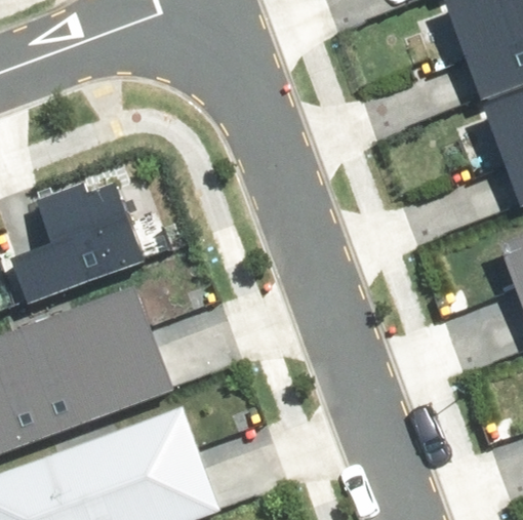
[(522,0),(467,0),(452,6),(490,102),(522,88),(522,0)]
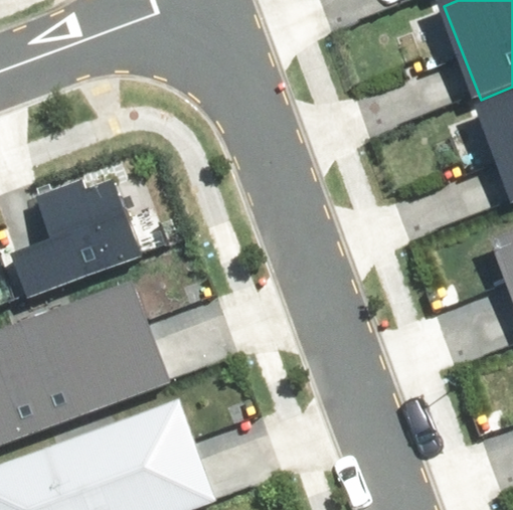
[(512,96),(480,109),(512,190),(512,96)]
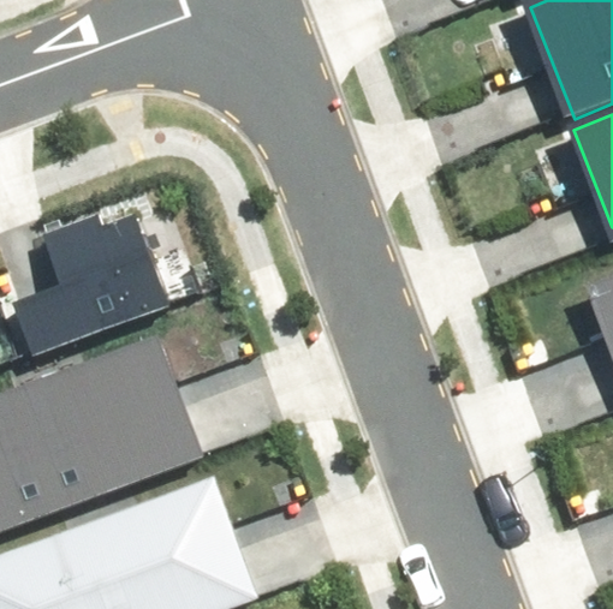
[(154,312),(120,230),(95,240),(87,219),(27,242),(53,305),(10,322),(27,363),(154,312)]
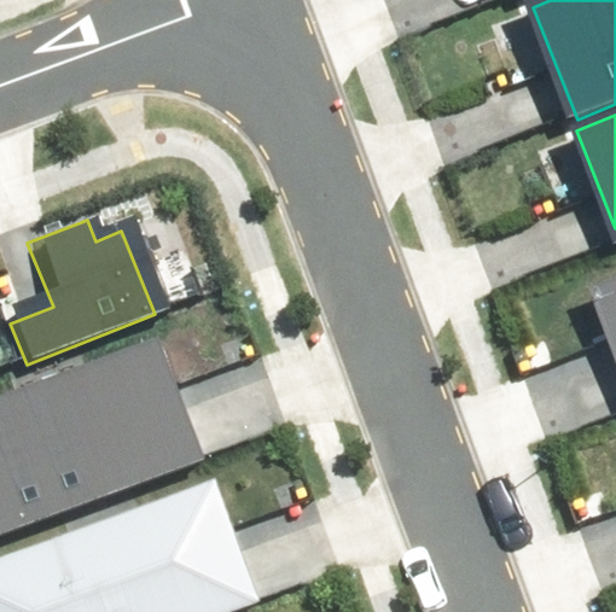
[(0,525),(203,453),(158,332),(0,389),(0,525)]
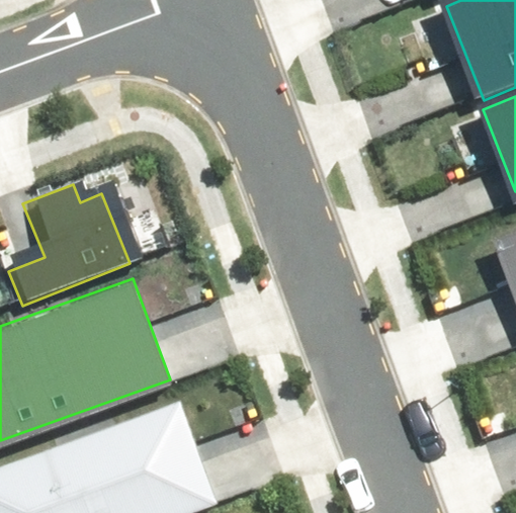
[(188,512),(216,503),(178,402),(0,465),(0,512),(188,512)]
